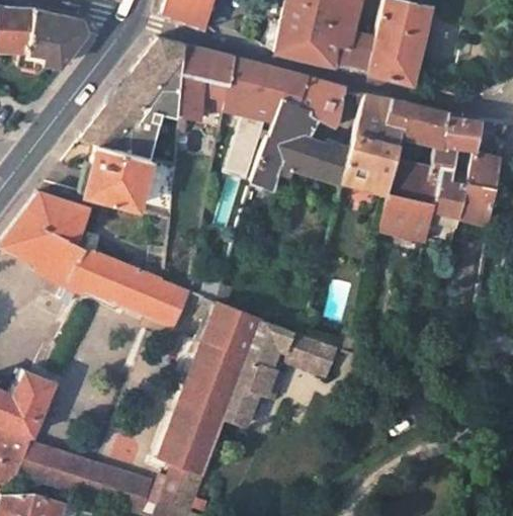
[(168,0),(166,12),(204,26),(209,0),(168,0)]
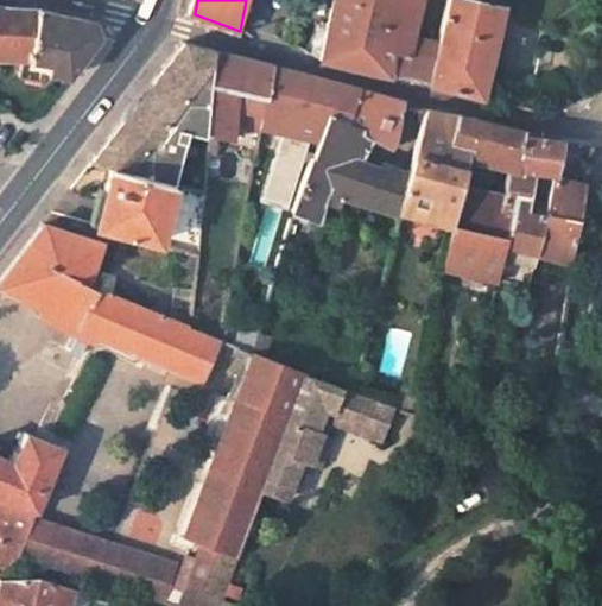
[(333,0),(319,58),(360,68),(365,45),(379,49),(390,0),(333,0)]
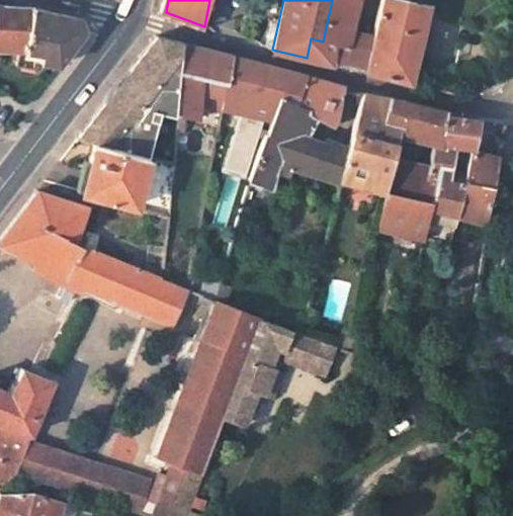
[(346,48),(350,29),(357,0),(332,0),(323,41),(346,48)]
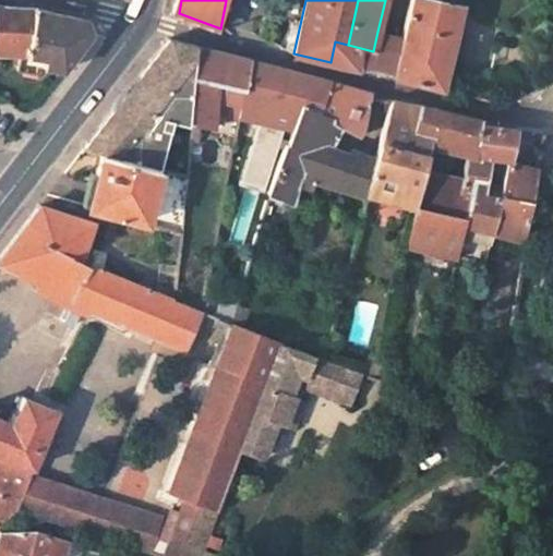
[(448,2),(440,0),(413,0),(405,39),(395,76),(443,88),(466,5),(448,2)]
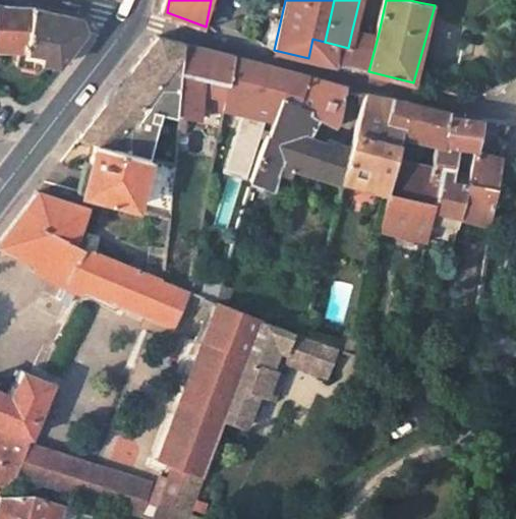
[(22,72),(46,73),(46,65),(62,65),(90,35),(81,17),(0,7),(0,53),(20,53),(22,72)]
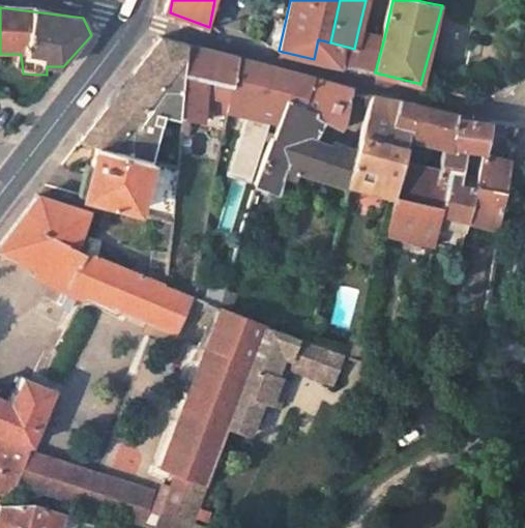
[(318,39),(314,59),(343,65),(359,64),(369,67),(375,72),(384,37),(358,30),(354,49),(330,42),(318,39)]
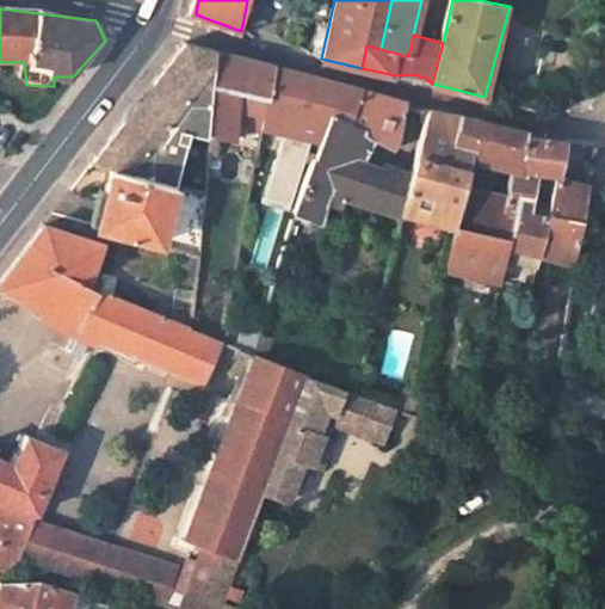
[(210,139),(217,55),(186,48),(92,167),(113,172),(174,185),(187,135),(210,139)]
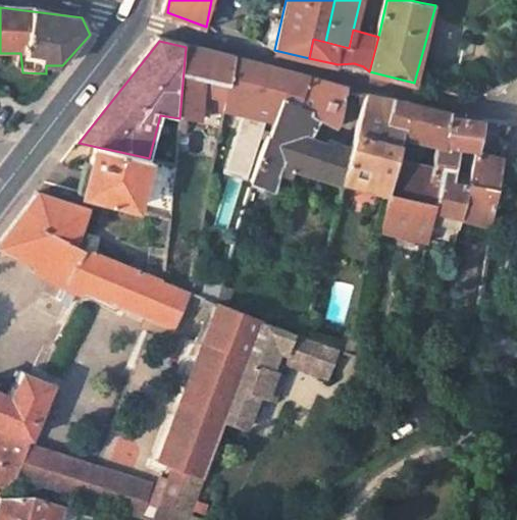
[(179,118),(179,121),(199,124),(204,82),(231,85),(237,57),(186,47),(179,118)]
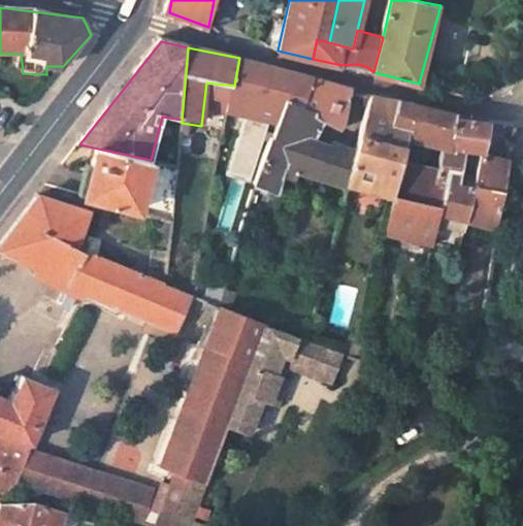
[(229,109),(246,113),(271,121),(275,106),(305,112),(314,77),(278,67),(239,58),(234,86),(229,109)]
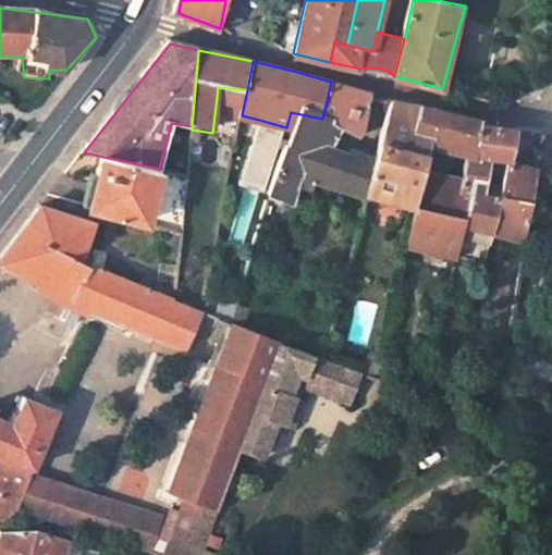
[(371,91),(331,82),(322,119),(362,133),(371,91)]
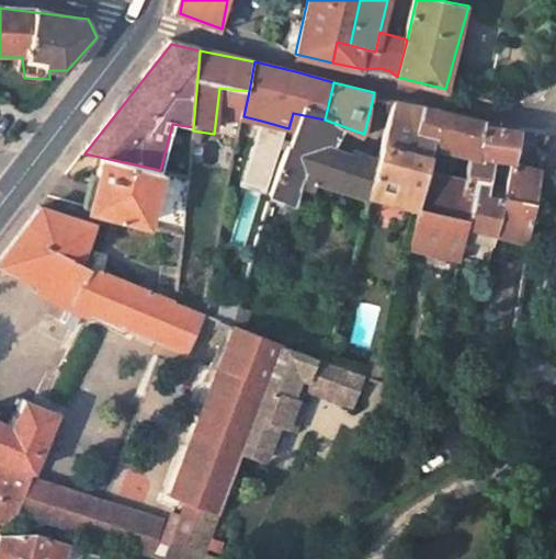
[(416,204),(424,173),(432,144),(441,110),(394,99),(377,163),(370,191),(416,204)]
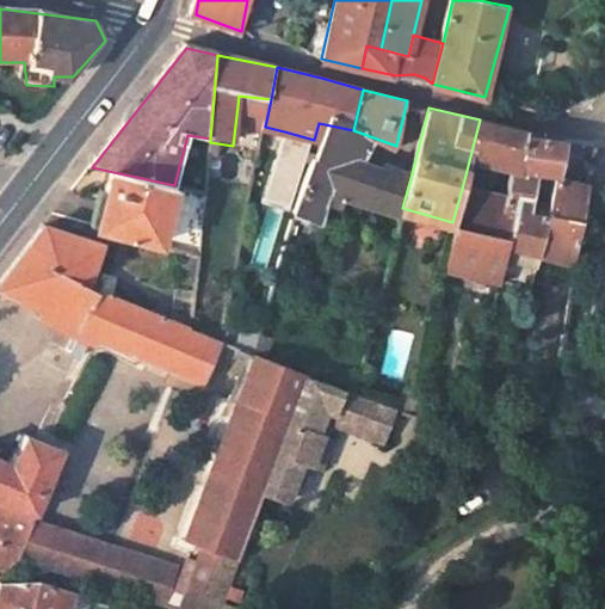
[(526,171),(526,134),(526,130),(480,120),(470,157),(512,167),(526,171)]
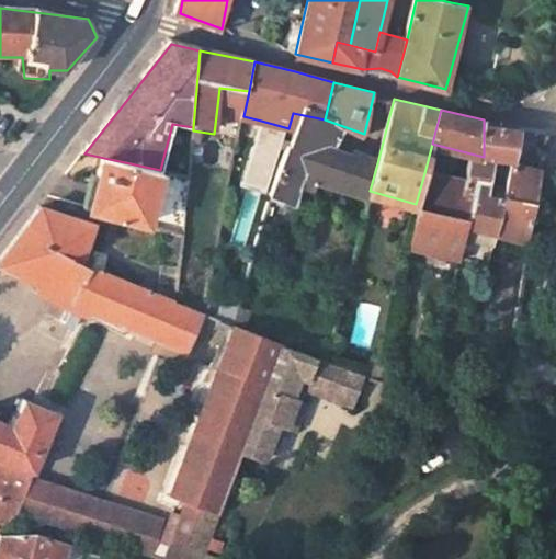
[(319,141),(325,120),(293,113),(288,128),(261,121),(256,140),(285,148),(271,197),(299,205),(306,179),(369,197),(370,191),(377,163),(349,156),(349,150),(319,141)]
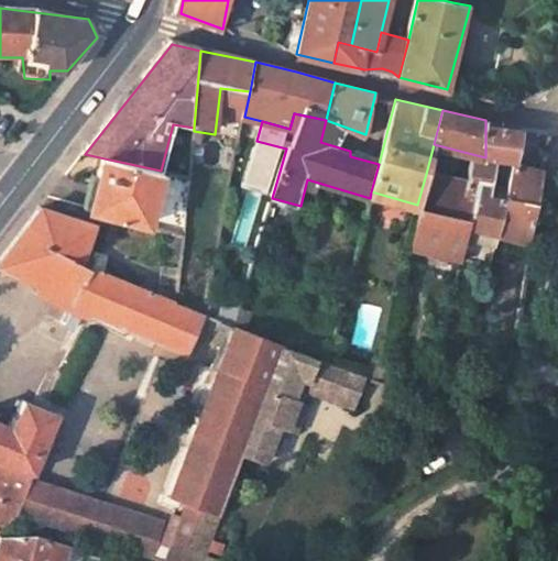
[(498,233),(518,129),(485,123),(485,157),(472,154),(467,185),(474,197),(462,244),(493,252),(498,233)]
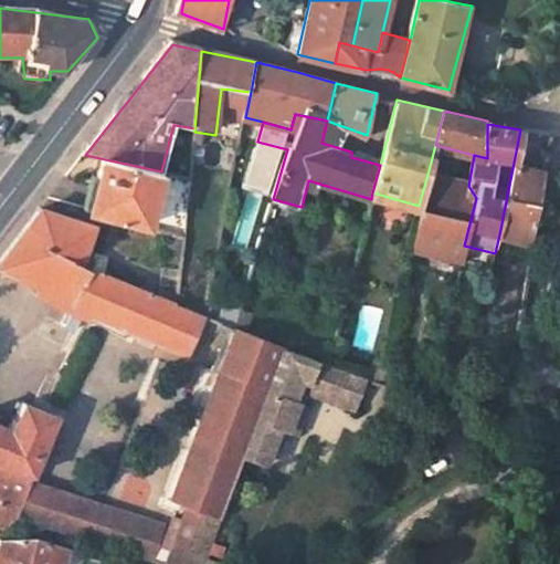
[(549,173),(541,171),(548,135),(520,129),(499,235),(535,247),(549,173)]
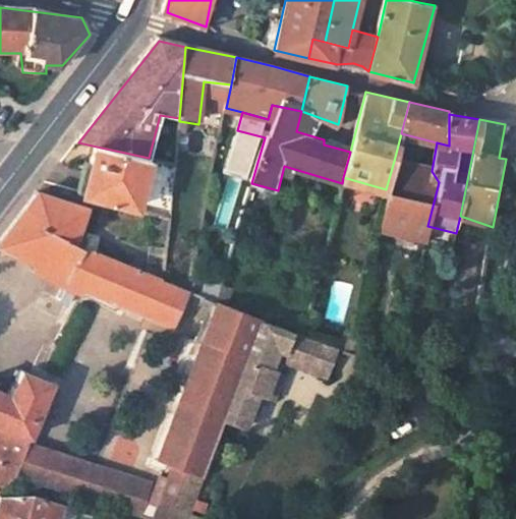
[(149,158),(97,147),(83,195),(86,196),(98,211),(118,205),(172,221),(174,216),(177,165),(149,158)]
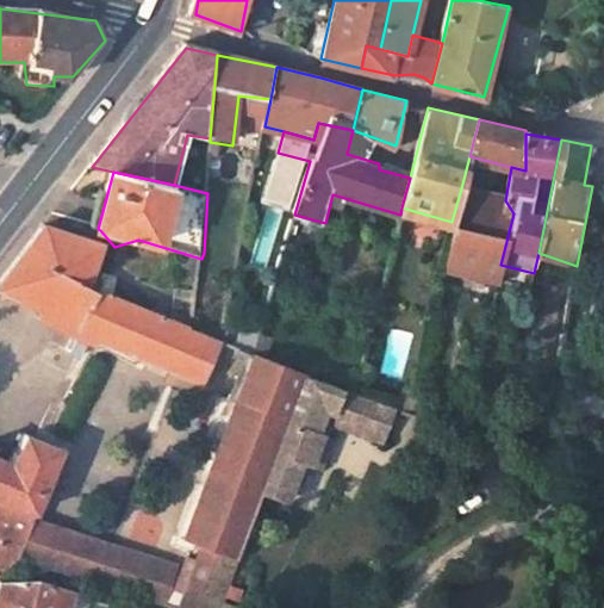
[(461,188),(452,222),(452,224),(444,252),(500,267),(500,265),(514,213),(505,200),(461,188)]
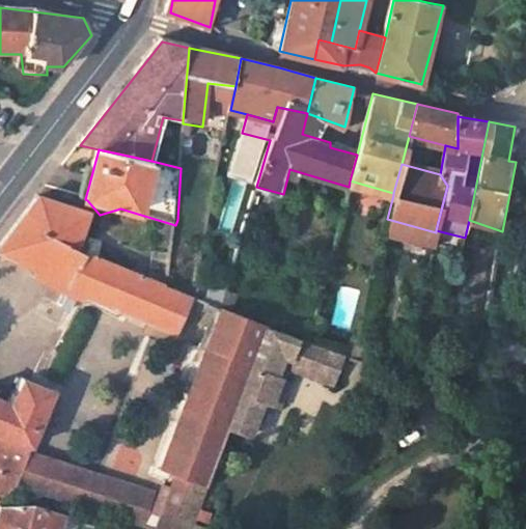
[(0,257),(211,346),(165,469),(177,474),(164,513),(149,508),(144,524),(159,528),(197,528),(198,525),(233,425),(269,327),(70,250),(89,217),(39,198),(0,247),(0,257)]
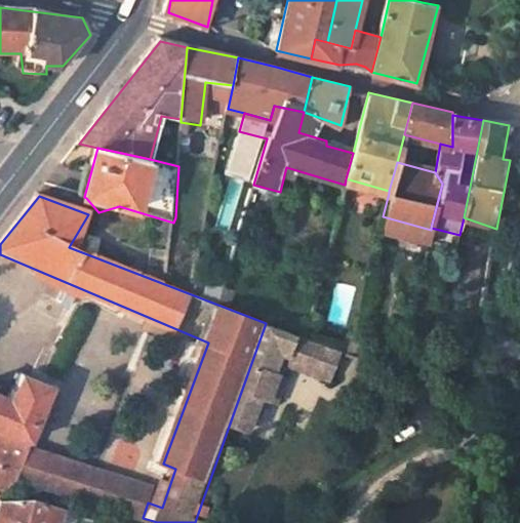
[(343,350),(266,323),(231,420),(258,429),(270,395),(282,399),(293,364),(332,377),(343,350)]
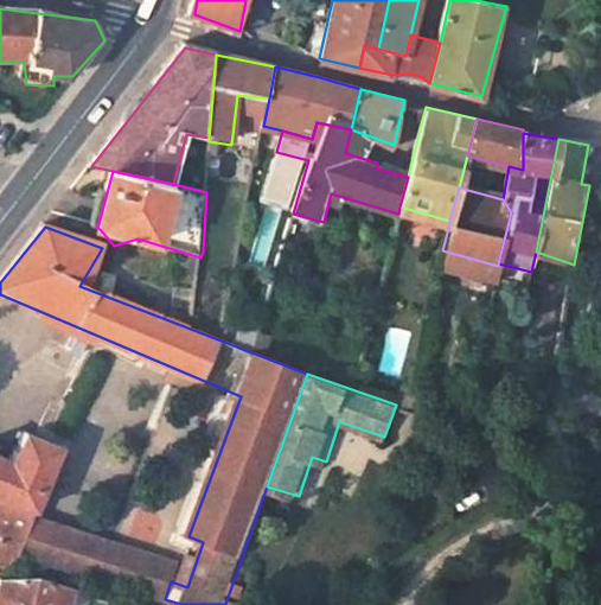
[(0,450),(0,495),(1,496),(42,514),(66,447),(27,431),(16,458),(0,450)]
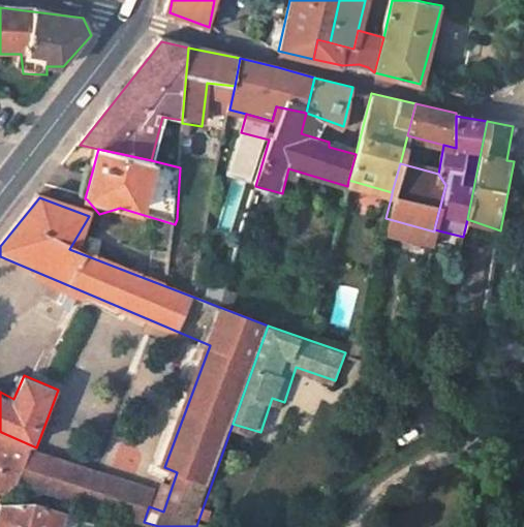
[(36,447),(1,432),(0,434),(0,464),(26,476),(34,454),(36,447)]
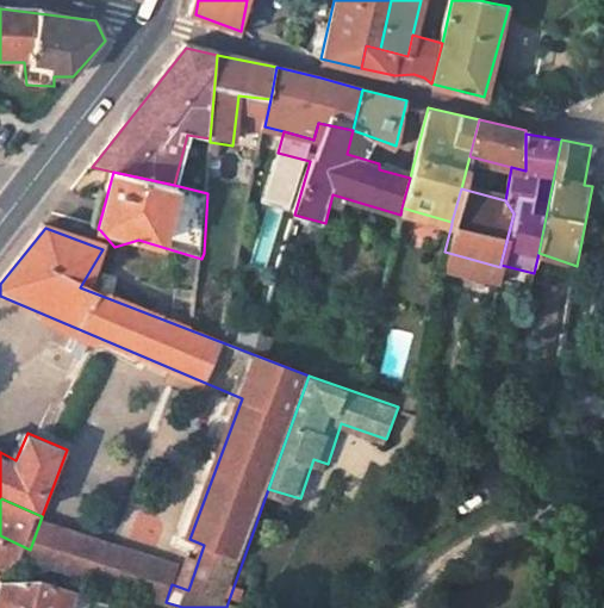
[(176,570),(39,523),(30,550),(26,558),(166,602),(172,584),(176,570)]
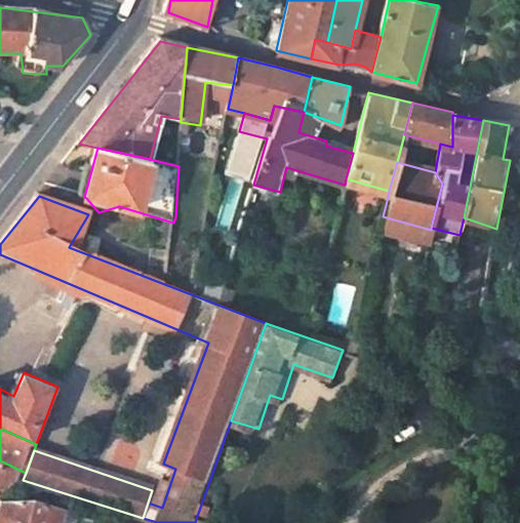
[(0,485),(9,488),(23,480),(26,473),(0,460),(0,485)]
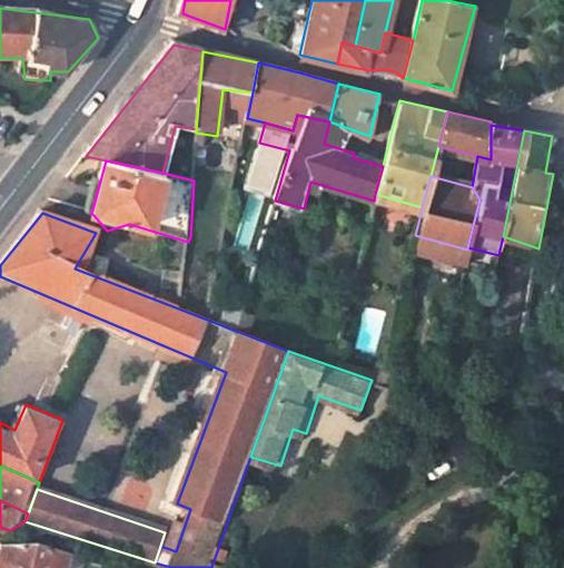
[(0,537),(10,530),(0,527),(0,537)]
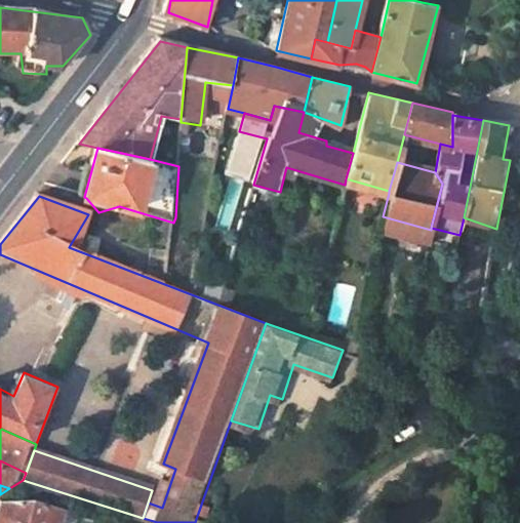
[(63,522),(68,509),(46,501),(6,503),(2,521),(5,522),(63,522)]
